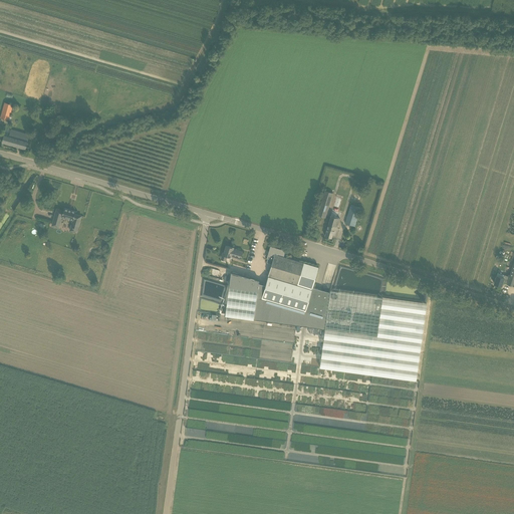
[(5,102),(0,117),(8,120),(13,104),(5,102)]
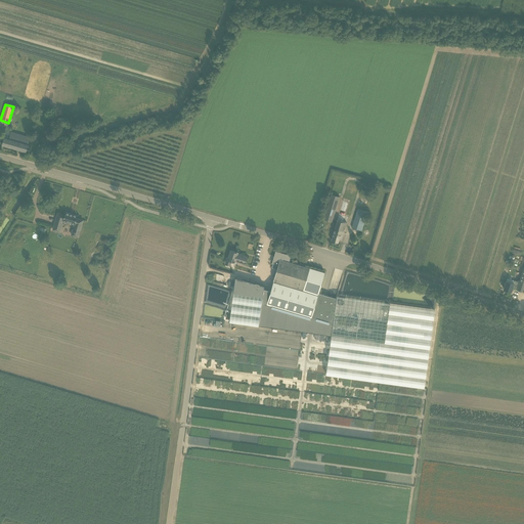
[(2,145),(26,151),(30,137),(11,132),(9,138),(4,137),(2,145)]
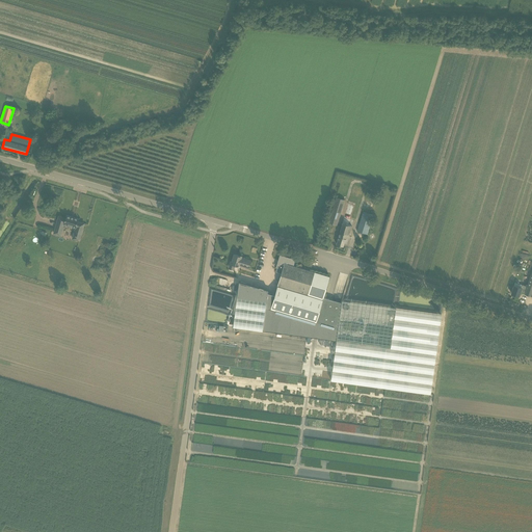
[(337,224),(344,200),(336,197),(328,222),(336,224),(336,225),(337,225),(337,224)]
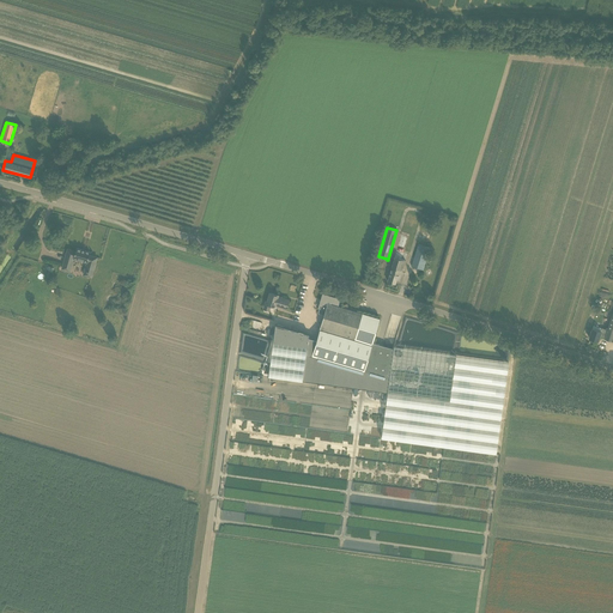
[(423,269),(430,247),(419,243),(412,267),(423,269)]
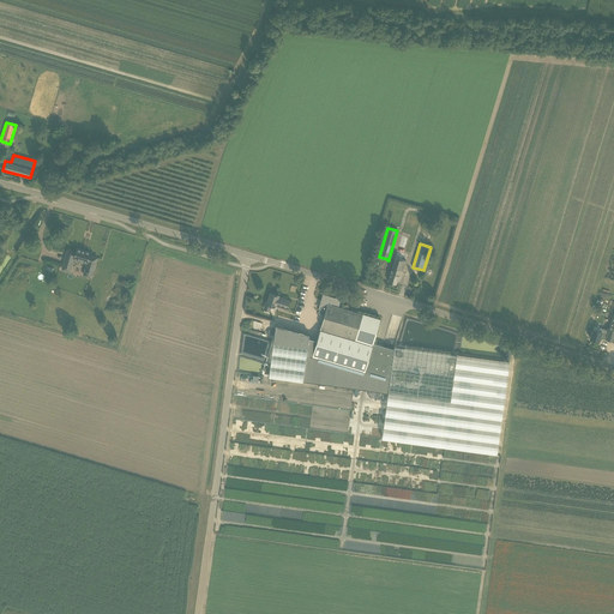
[(92,274),(97,258),(89,256),(90,252),(77,248),(76,252),(68,250),(62,269),(70,271),(73,259),(88,263),(84,276),(89,277),(91,277),(92,274)]
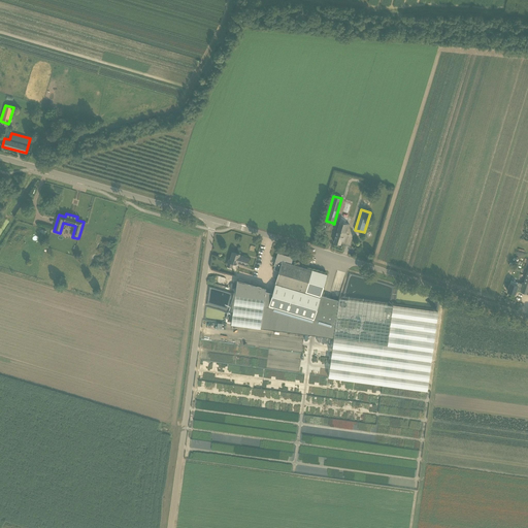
[(334,242),(340,244),(341,240),(344,241),(350,224),(340,222),(334,242)]
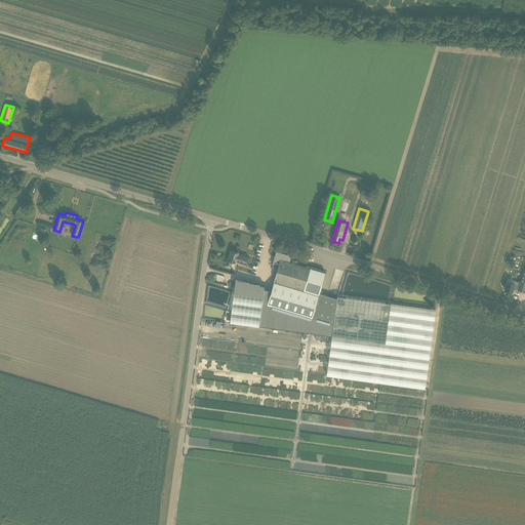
[(236,263),(245,265),(248,256),(238,254),(238,252),(231,250),(229,257),(227,257),(225,265),(231,267),(232,261),(233,261),(236,263)]
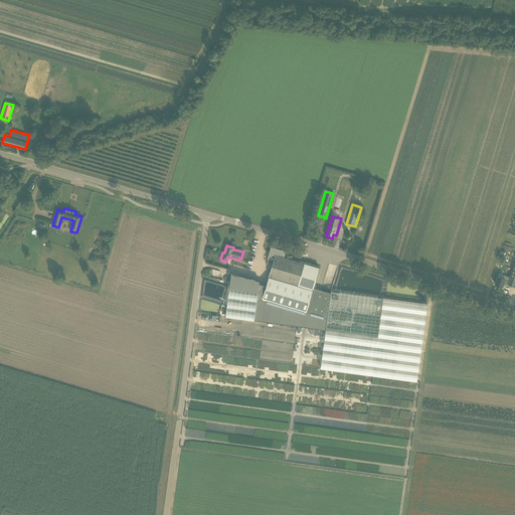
[(306,312),(306,311),(317,315),(327,318),(331,293),(330,293),(327,292),(323,291),(321,290),(317,289),(313,288),(319,268),(284,258),(286,251),(271,246),(267,259),(274,261),(272,268),(268,281),(266,286),(262,300),(295,310),(306,312)]
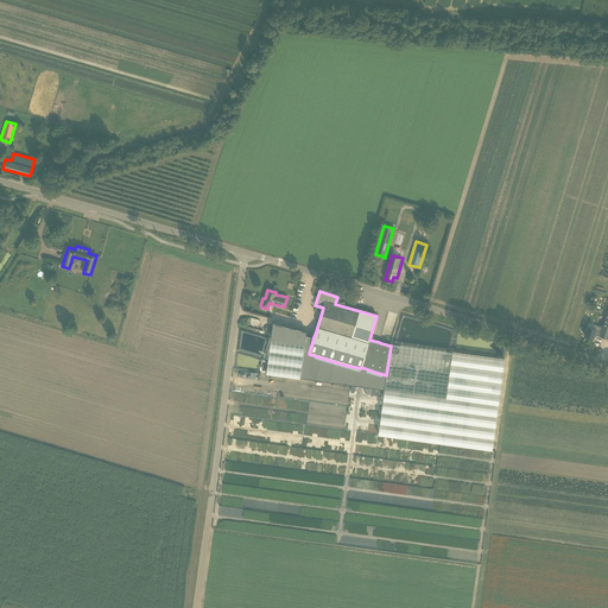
[(607,339),(607,309),(602,327),(597,325),(596,328),(588,325),(584,335),(593,339),(595,334),(600,335),(600,336),(607,339)]
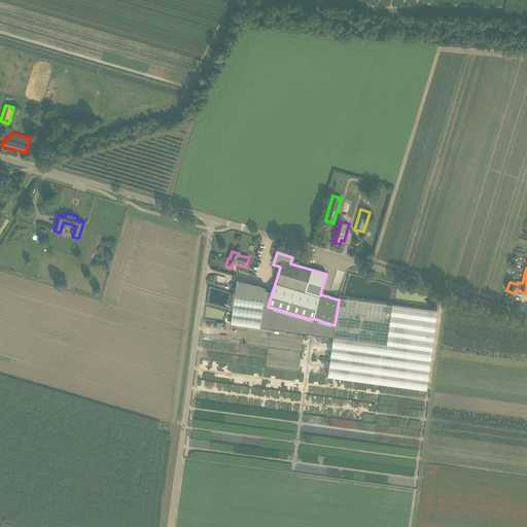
[(237,279),(236,294),(264,299),(266,287),(237,279)]
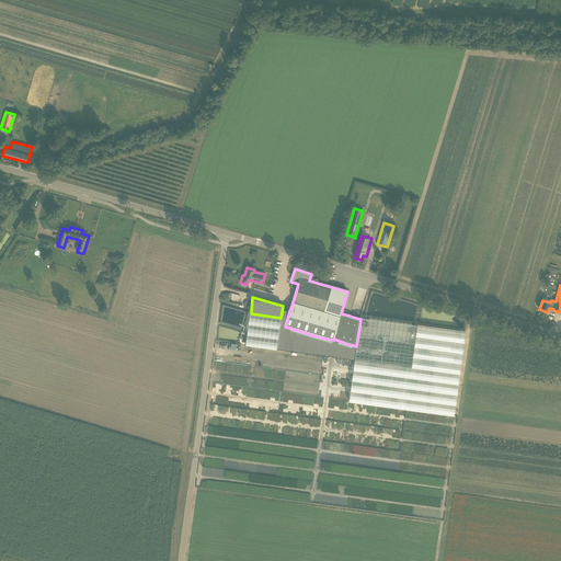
[(283,309),(277,348),(355,359),(356,351),(356,346),(345,343),(333,339),(333,340),(321,338),(285,327),(289,311),(283,309)]
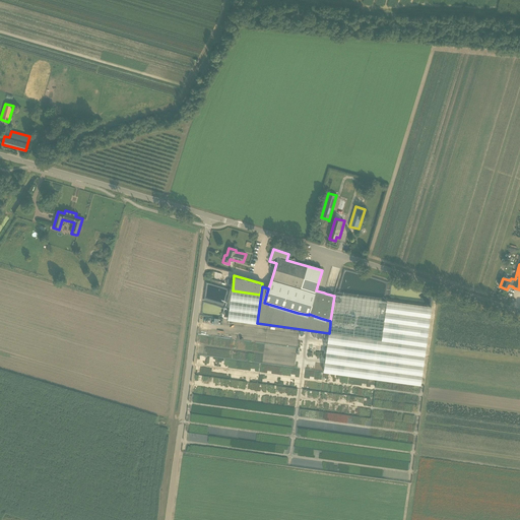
[(257,323),(260,295),(233,290),(229,320),(257,323)]
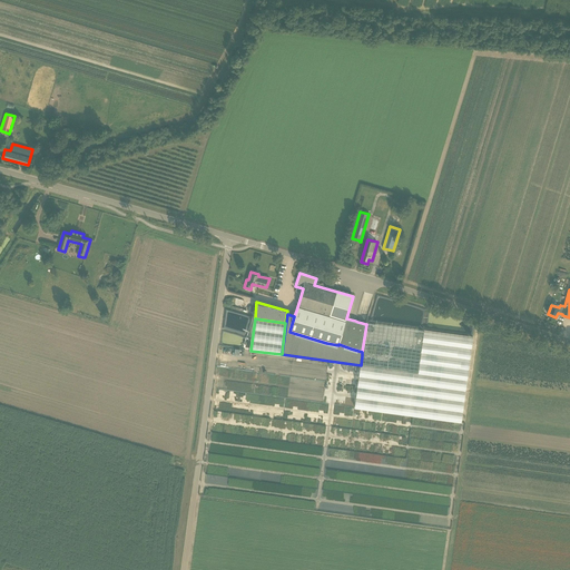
[(385,325),(366,323),(366,324),(362,352),(362,356),(361,365),(359,375),(356,396),(354,408),(411,415),(461,422),(462,409),(465,389),(468,370),(471,349),(472,337),(385,325)]
